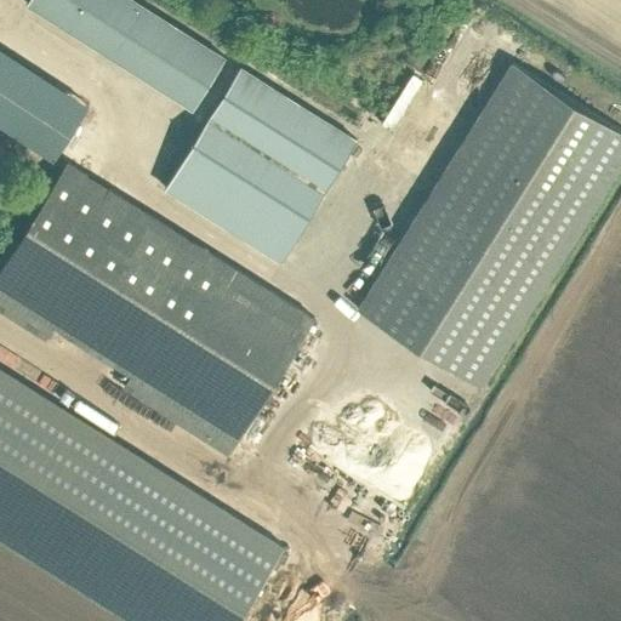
[(233,73),(220,64),(224,57),(134,0),(26,0),(26,1),(192,107),(198,100),(212,108),(165,187),(279,260),(354,140),(239,66),(233,73)]
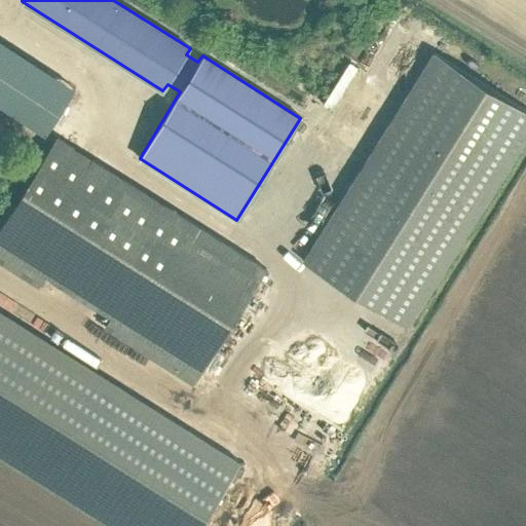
[(0,106),(46,135),(77,85),(0,36),(0,106)]
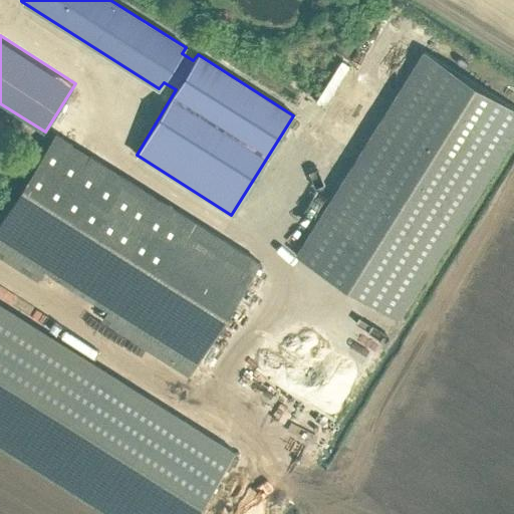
[(402,318),(513,137),(513,107),(424,52),(298,255),(402,318)]
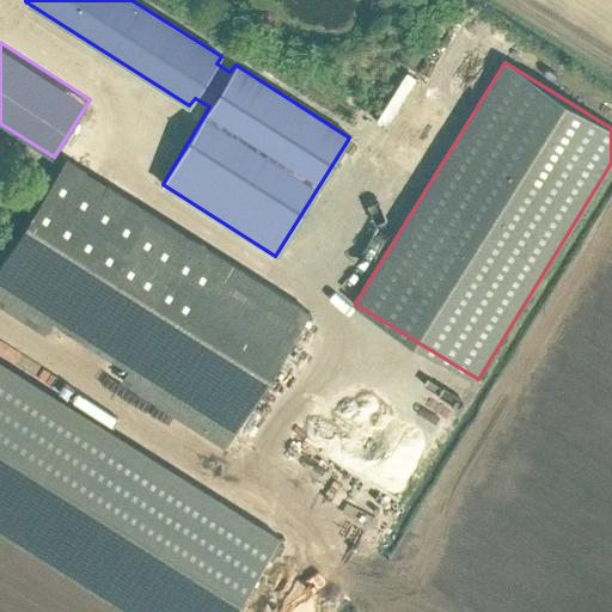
[(385,128),(416,79),(408,73),(375,122),(385,128)]
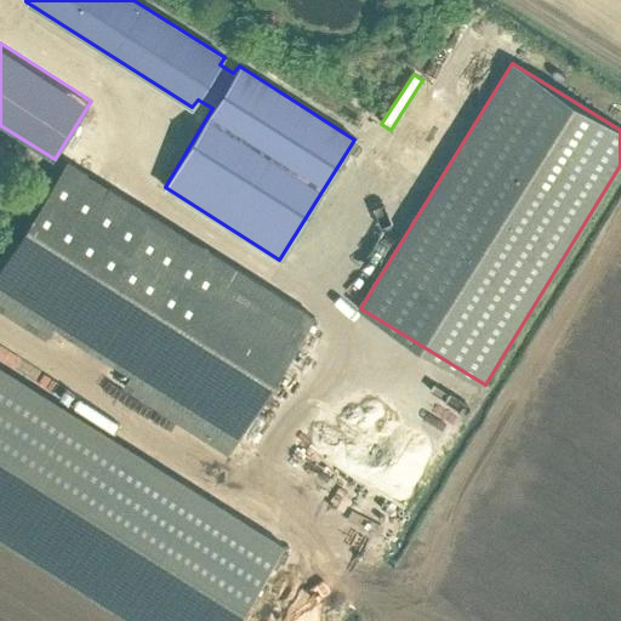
[(229,453),(315,317),(69,159),(0,267),(0,307),(84,360),(89,353),(110,366),(106,375),(229,453)]
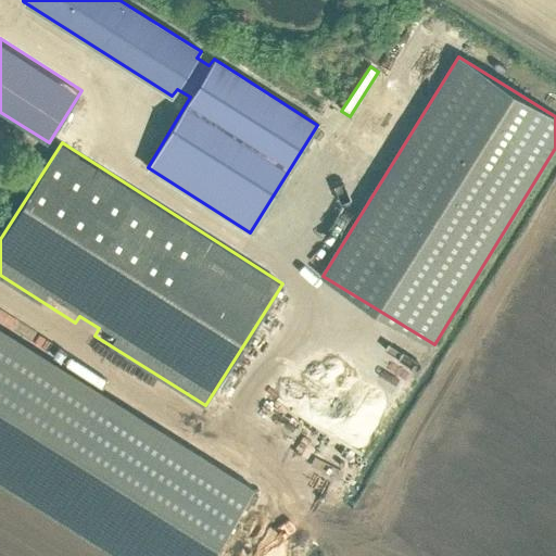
[(0,158),(0,177),(5,181),(15,166),(0,158)]
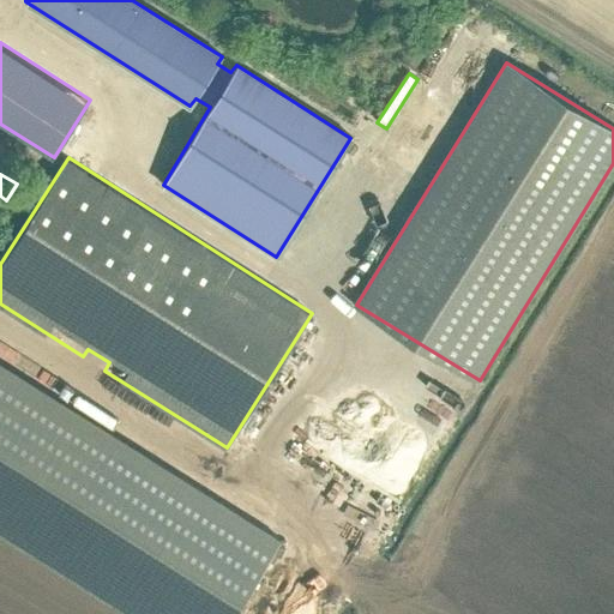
[(0,357),(0,528),(134,613),(232,613),(282,537),(0,357)]
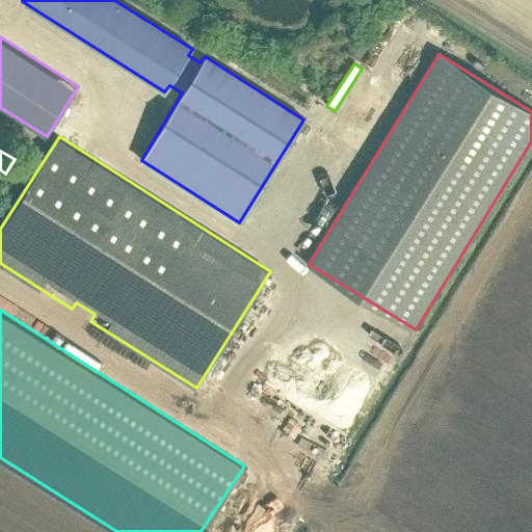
[(341,392),(352,376),(325,356),(314,372),(341,392)]
